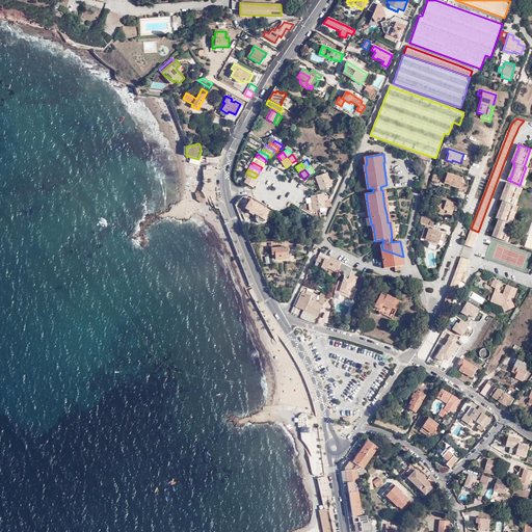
[(462,191),(464,186),(464,185),(461,184),(462,179),(447,174),(445,180),(450,182),(449,185),(459,188),(458,190),(462,191)]
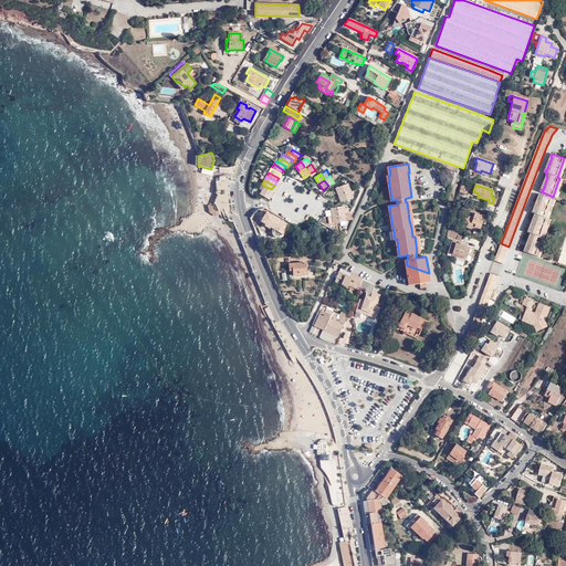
[(272,195),(274,191),(273,190),(271,189),(264,186),(262,189),(272,195)]
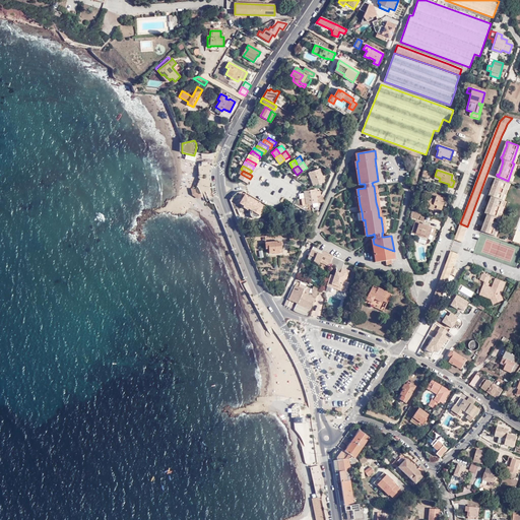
[(248,183),(250,179),(241,174),(239,178),(248,183)]
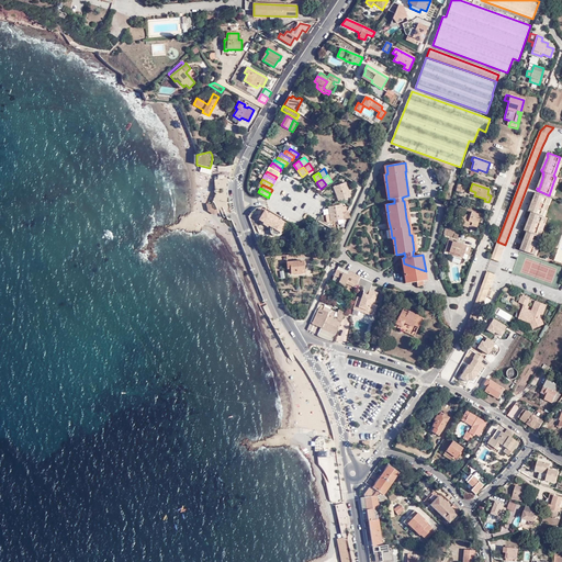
[(351,197),(349,189),(343,191),(345,199),(351,197)]
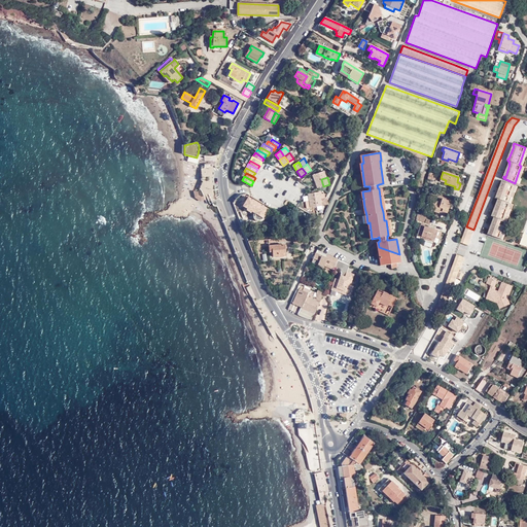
[(202,198),(204,197),(206,195),(206,190),(207,185),(208,181),(204,180),(203,181),(201,188),(201,189),(199,191),(199,195),(202,198)]
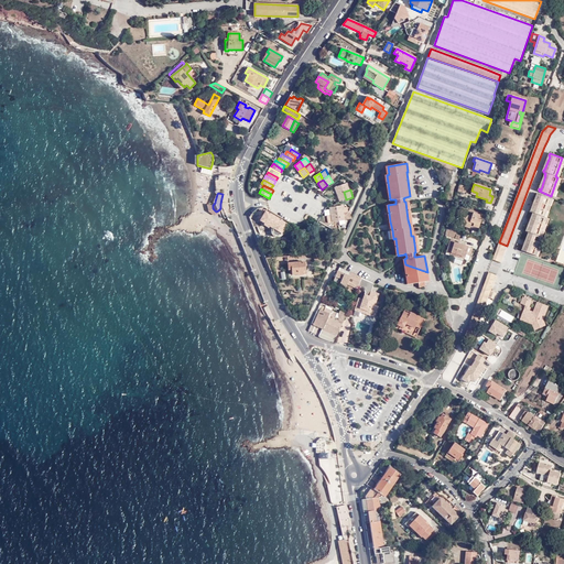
[(548,204),(550,198),(538,194),(537,196),(538,196),(532,209),(531,209),(530,212),(533,213),(532,215),(533,216),(528,229),(527,229),(527,231),(528,231),(528,235),(529,236),(523,249),(522,249),(522,251),(534,256),(537,249),(539,242),(541,236),(539,236),(541,229),(543,223),(545,217),(543,216),(545,210),(548,204)]
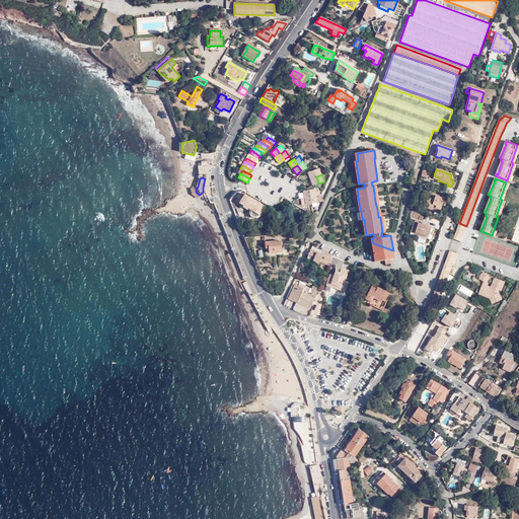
[(202,196),(201,194),(199,195),(196,192),(196,189),(192,189),(194,194),(198,198),(202,196)]
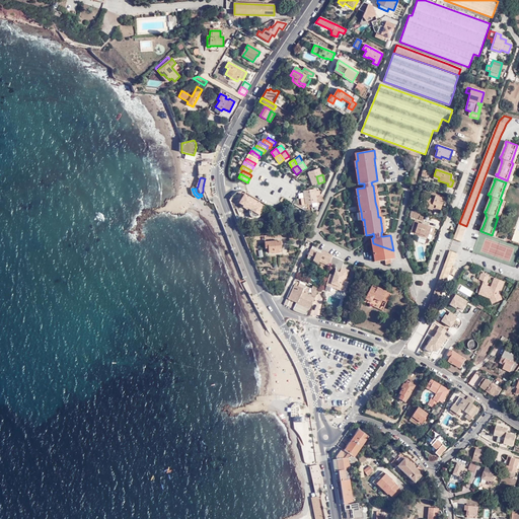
[(264,207),(244,195),(239,203),(243,206),(242,207),(247,210),(247,208),(251,211),(250,213),(251,215),(253,217),(255,217),(257,216),(264,207)]
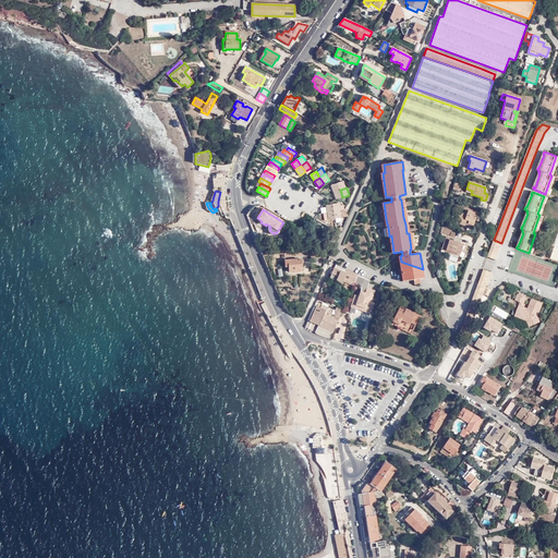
[(348,216),(349,216),(346,209),(334,211),(335,219),(341,218),(341,217),(348,216)]
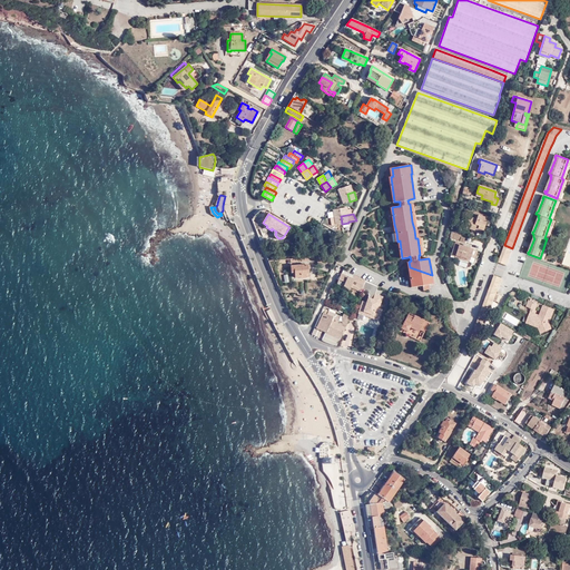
[(478,228),(483,231),(485,223),(488,223),(489,218),(477,215),(475,219),(470,217),(465,228),(478,232),(478,228)]
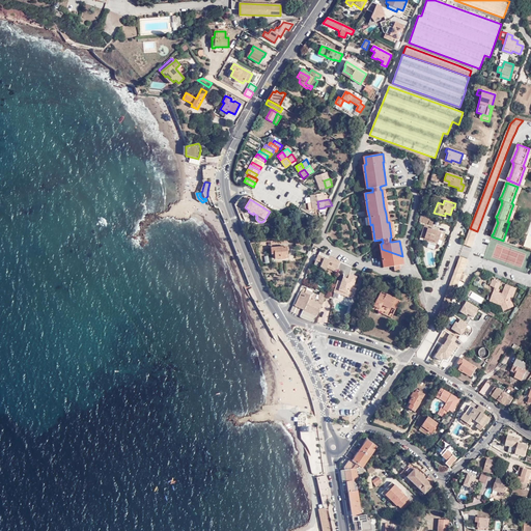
[(320,230),(324,221),(319,220),(315,228),(320,230)]
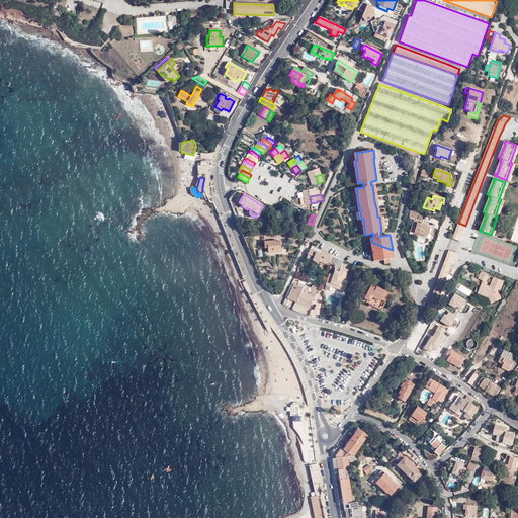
[(417,224),(413,223),(413,224),(412,226),(411,225),(410,228),(411,229),(410,232),(414,234),(414,232),(427,236),(427,234),(431,235),(434,229),(423,225),(423,227),(421,226),(422,225),(417,223),(417,224)]
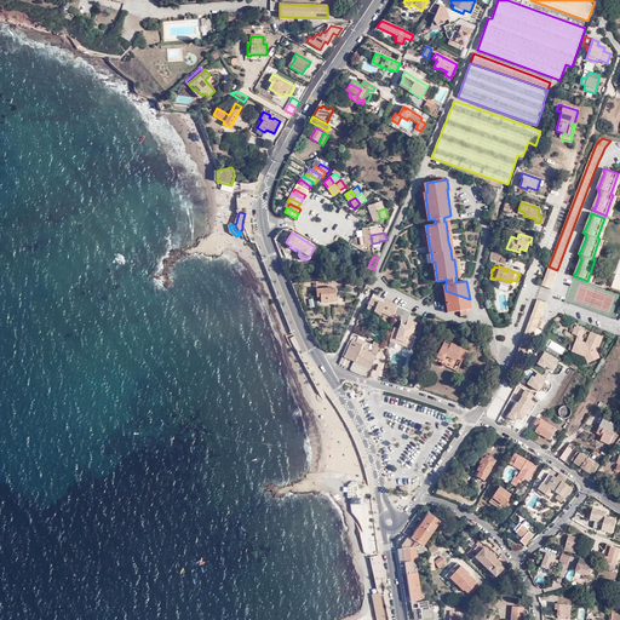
[(549,267),(541,286),(550,290),(557,270),(549,267)]
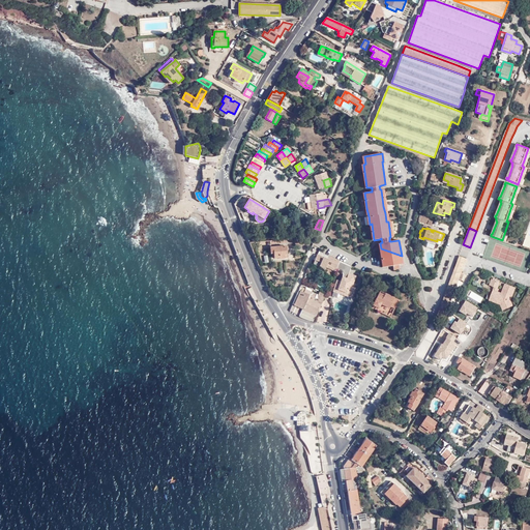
[(285,255),(287,255),(287,247),(270,248),(271,254),(274,254),(274,259),(280,258),(280,259),(285,259),(285,255)]
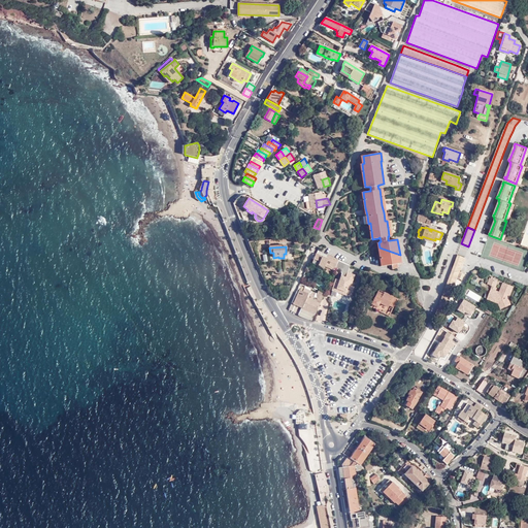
[(401,263),(400,255),(380,248),(383,266),(392,264),(392,269),(397,268),(397,263),(401,263)]
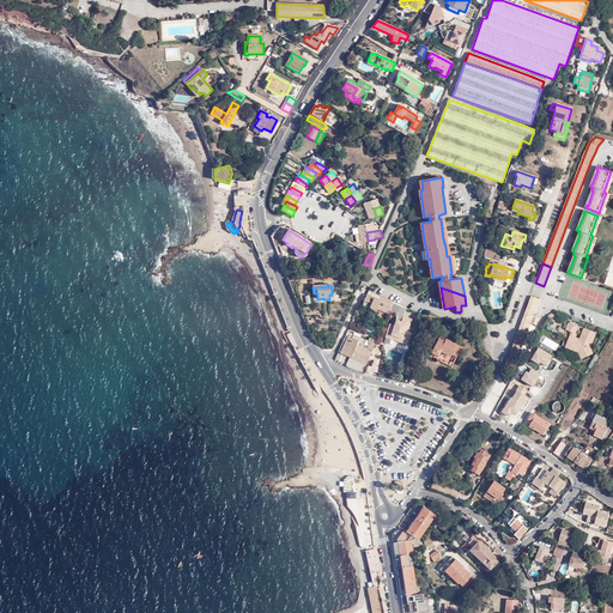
[(393,302),(381,297),(380,301),(368,295),(363,307),(375,313),(376,310),(387,316),(393,302)]
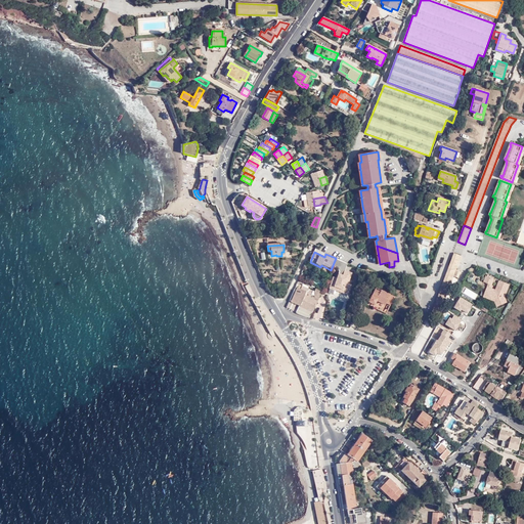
[(453,254),(431,311),(432,312),(437,313),(440,309),(452,276),(457,278),(460,272),(454,270),(461,256),(453,254)]
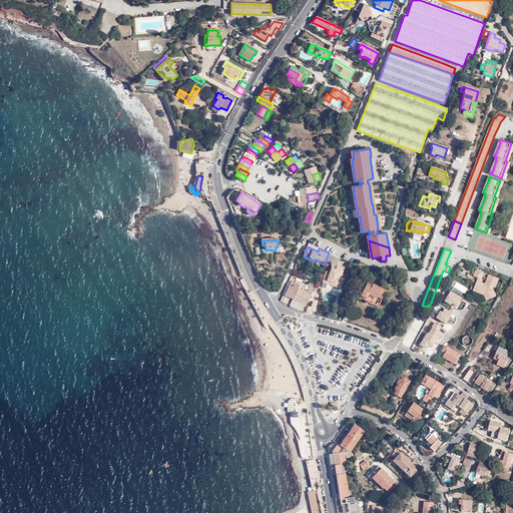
[(329,253),(326,261),(331,263),(333,267),(331,274),(327,272),(323,283),(341,288),(343,280),(341,279),(344,268),(338,266),(340,259),(329,253)]
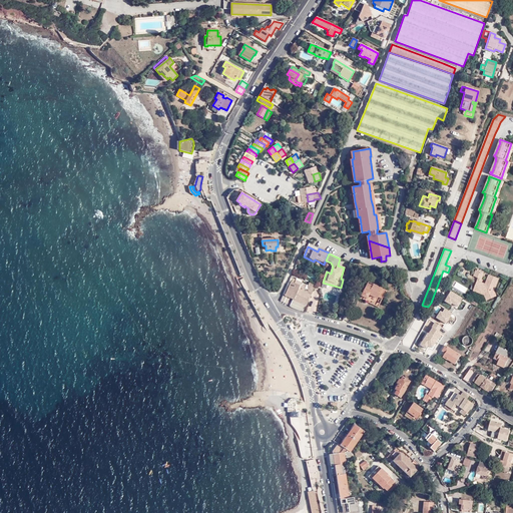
[(474,277),(478,279),(481,280),(483,275),(476,272),(474,277)]
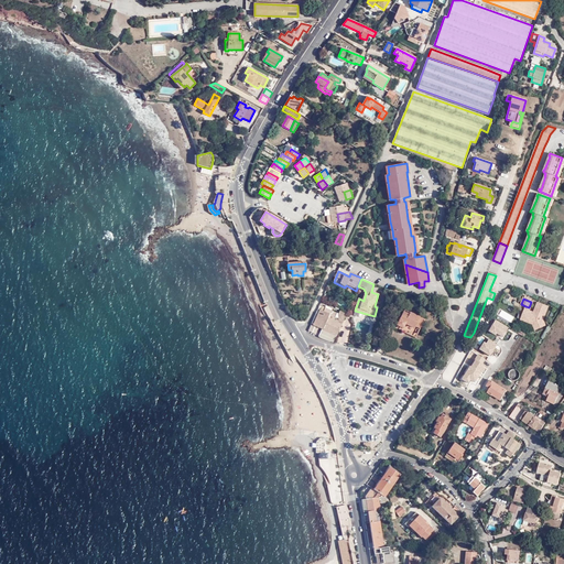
[(533,323),(537,329),(545,326),(543,321),(549,307),(538,303),(534,311),(537,312),(535,314),(533,313),(528,311),(524,310),(522,314),(527,315),(525,320),(533,323)]
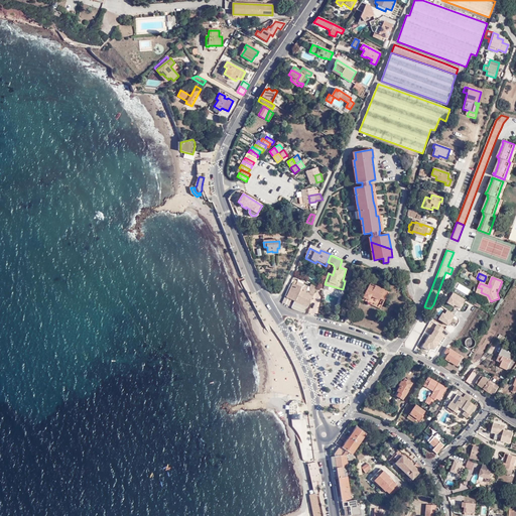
[(295,301),(307,306),(317,285),(313,283),(309,291),(308,290),(307,289),(308,286),(304,285),(303,286),(302,286),(303,284),(295,280),(287,297),(291,299),(293,295),(297,297),(295,301)]
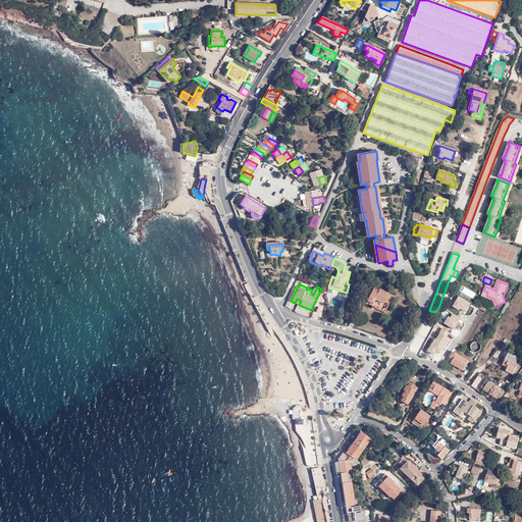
[(388,304),(393,296),(374,286),(367,301),(373,304),(375,299),(383,303),(384,302),(388,304)]
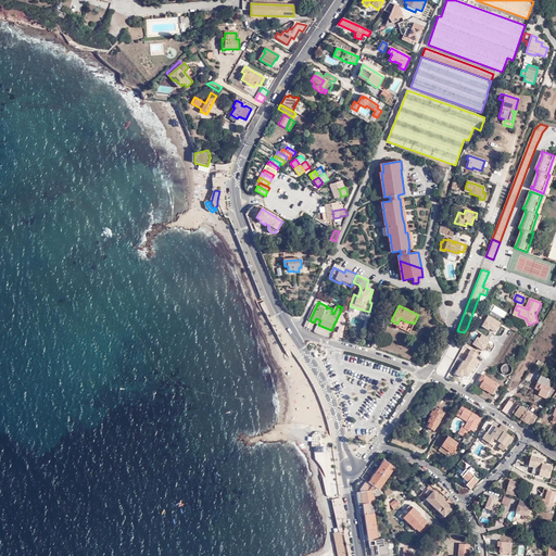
[(527,326),(529,325),(526,318),(518,315),(519,311),(515,310),(513,315),(525,320),(527,326)]
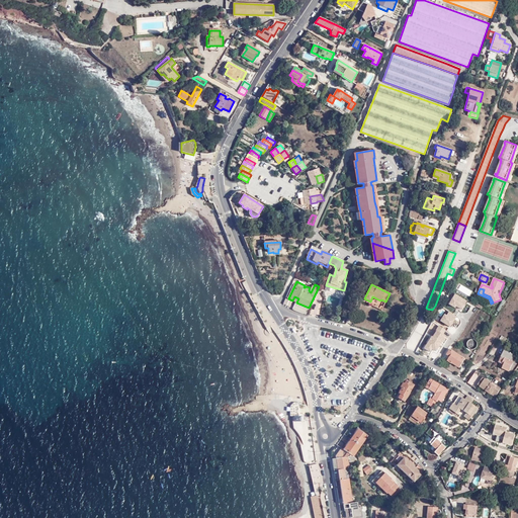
[(295,301),(291,309),(299,313),(307,315),(309,308),(296,303),(295,301)]
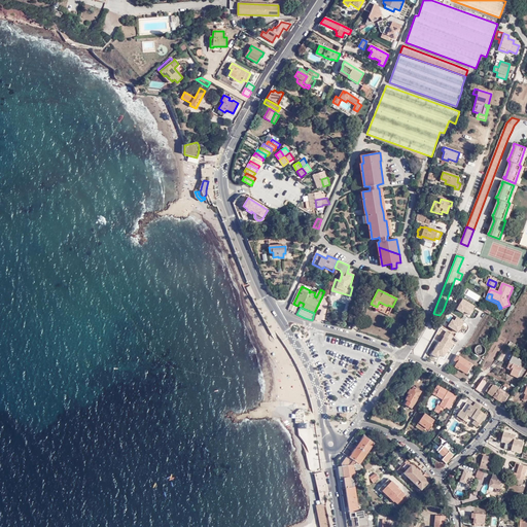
[(484,346),(482,345),(480,345),(478,346),(476,348),(476,351),(478,354),(480,355),(483,355),(485,353),(486,351),(486,348),(484,346)]
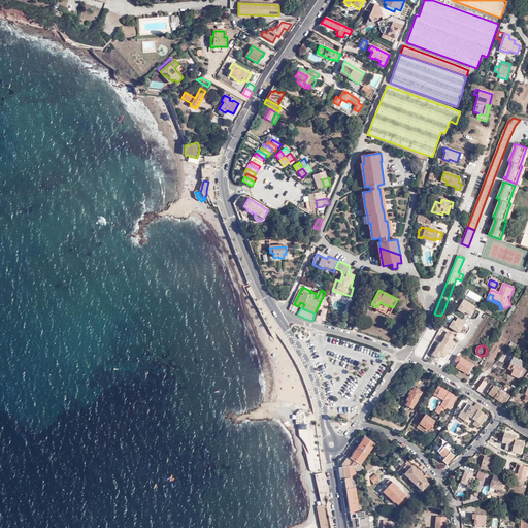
[(449,363),(453,356),(441,349),(436,356),(449,363)]
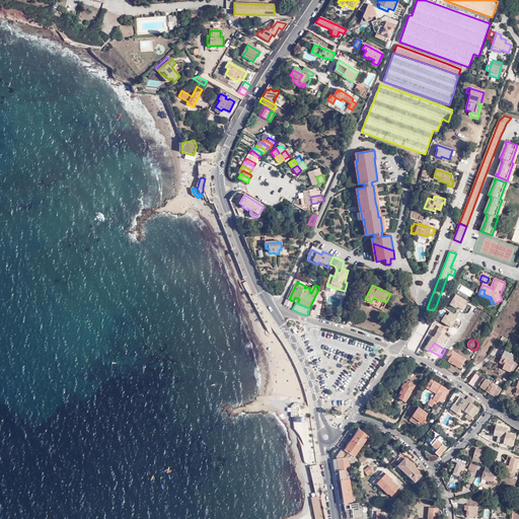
[(460,368),(466,359),(452,350),(448,355),(451,357),(449,361),(460,368)]
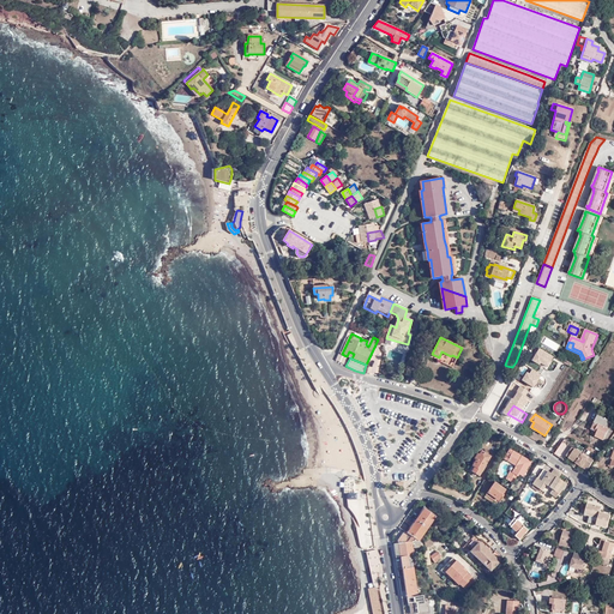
[(599,431),(597,432),(596,437),(607,441),(613,431),(606,428),(609,421),(599,415),(595,422),(599,425),(597,428),(599,431)]
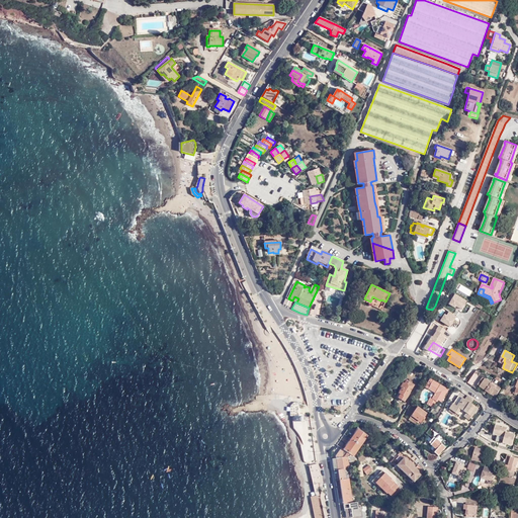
[(482,374),(477,370),(467,382),(470,385),(471,383),(473,384),(482,374)]
